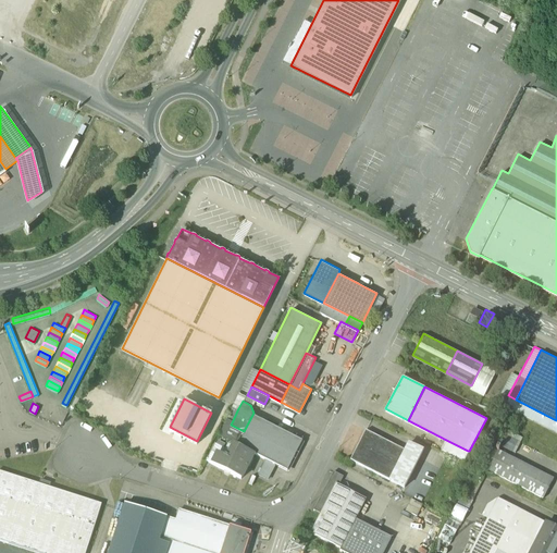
[(232,405),(226,417),(233,420),(238,408),(232,405)]
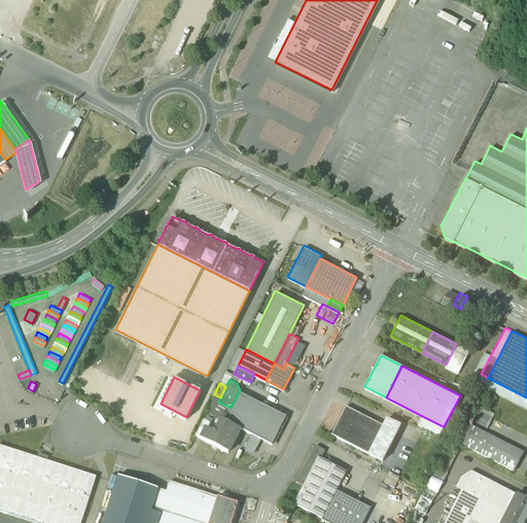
[(240,390),(231,408),(225,419),(240,426),(272,443),(286,415),(240,390)]
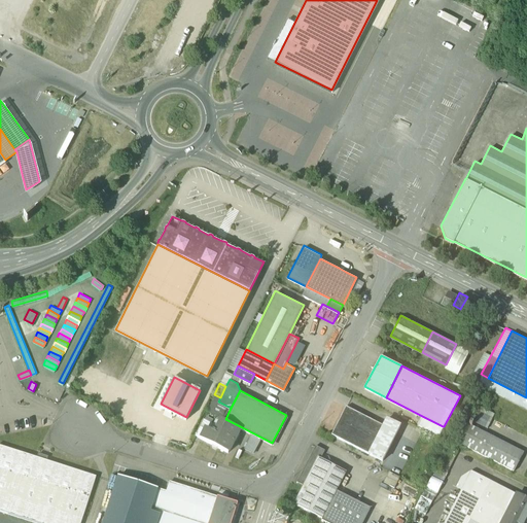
[(383,423),(346,405),(331,432),(369,452),(383,423)]
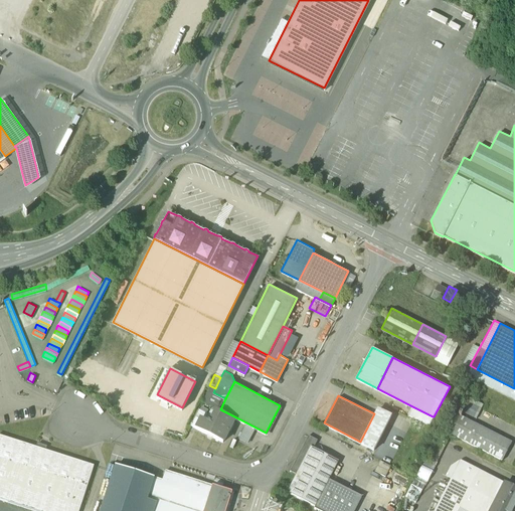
[(462,408),(475,414),(479,405),(466,399),(462,408)]
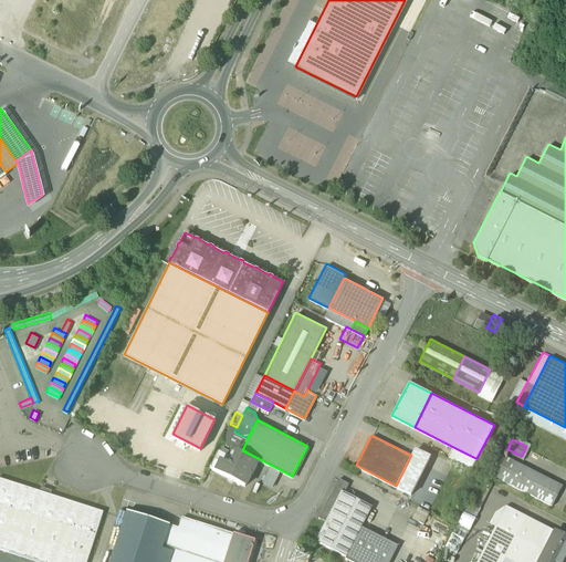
[(475,458),(453,447),(449,456),(471,467),(475,458)]
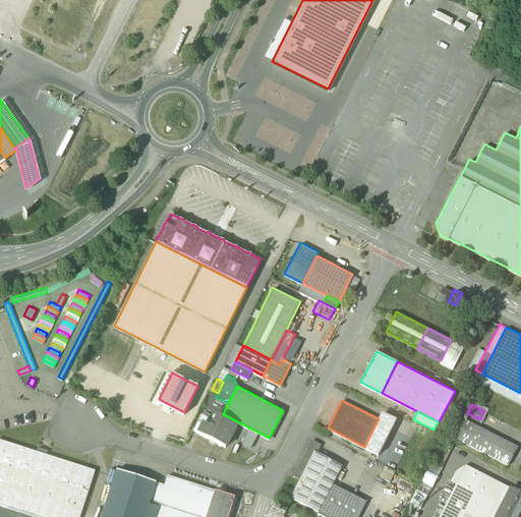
[(201,412),(192,428),(198,432),(204,420),(207,422),(209,416),(201,412)]
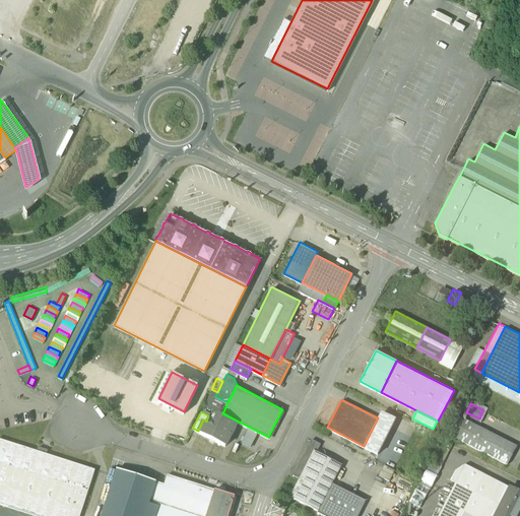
[(222,413),(218,411),(217,413),(213,423),(212,424),(209,423),(206,422),(203,420),(198,431),(224,444),(237,421),(222,413)]
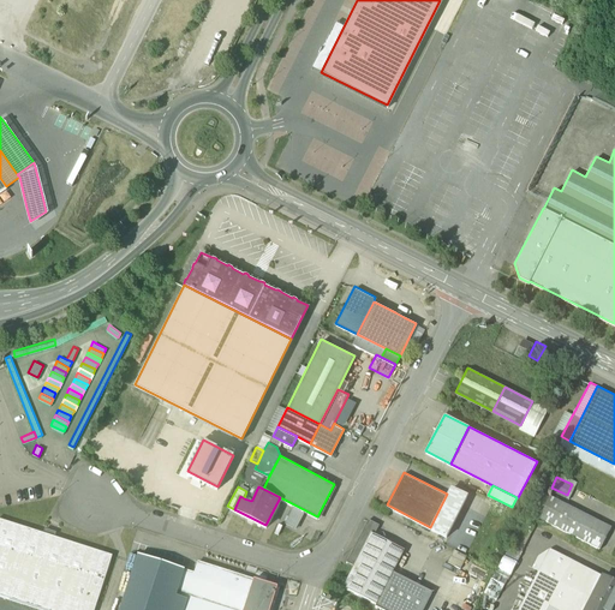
[(257,489),(251,486),(246,496),(252,500),(257,489)]
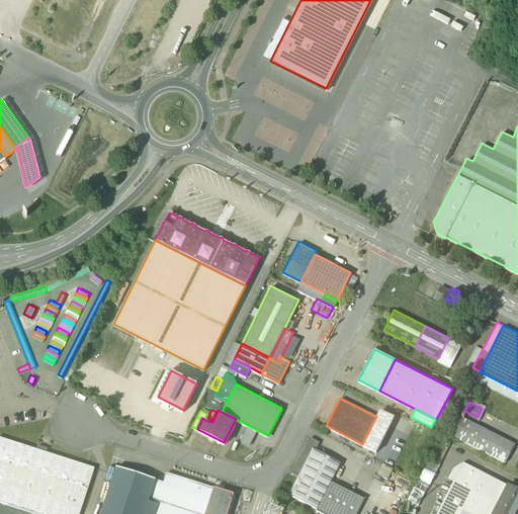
[(376,416),(362,444),(375,451),(394,417),(379,410),(376,416)]
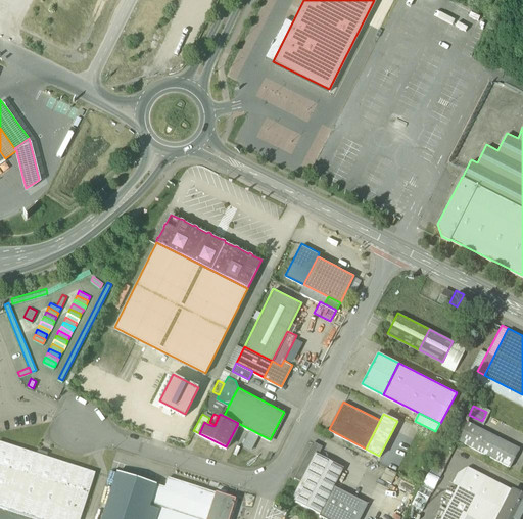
[(465,419),(456,437),(510,465),(519,446),(468,421),(465,419)]
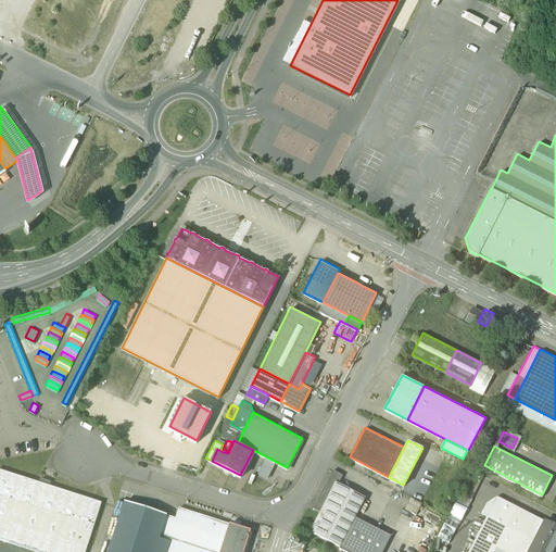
[(84,551),(101,501),(0,467),(0,537),(46,551),(84,551)]
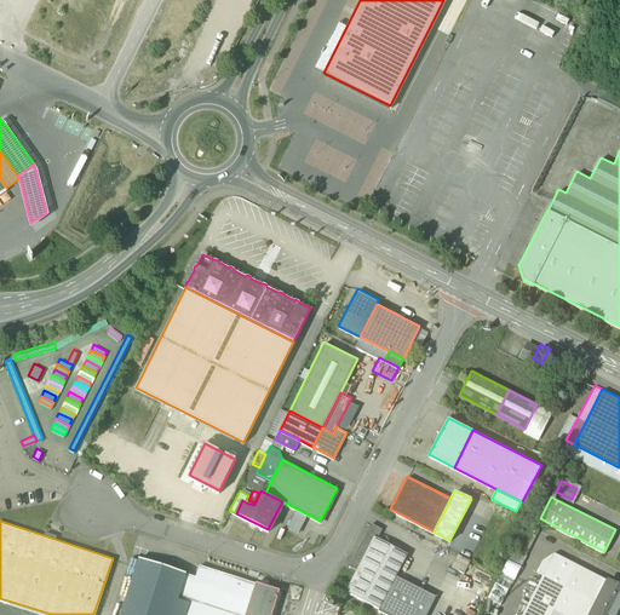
[(371,522),(349,564),(356,568),(373,535),(377,536),(382,527),(371,522)]
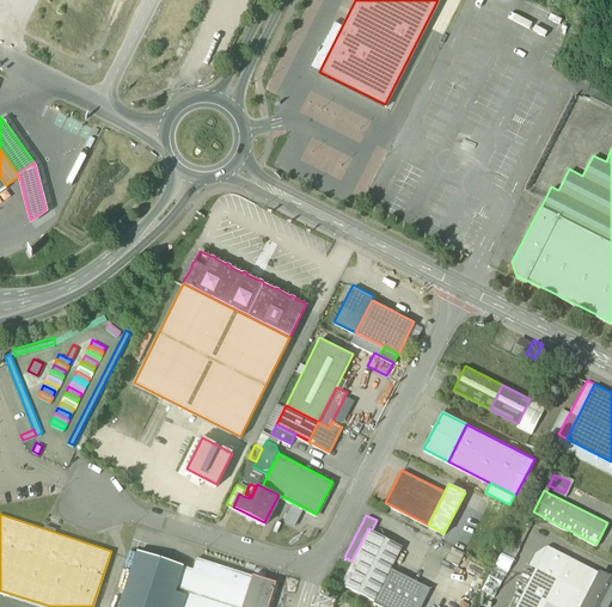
[(532,521),(519,515),(516,521),(528,527),(532,521)]
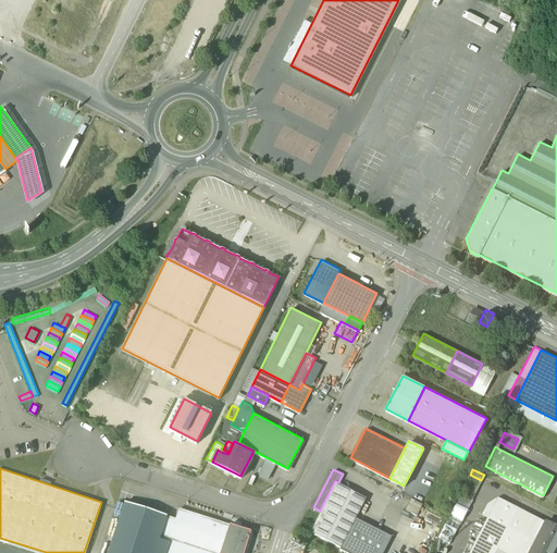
[(479,486),(481,480),(470,475),(467,480),(479,486)]
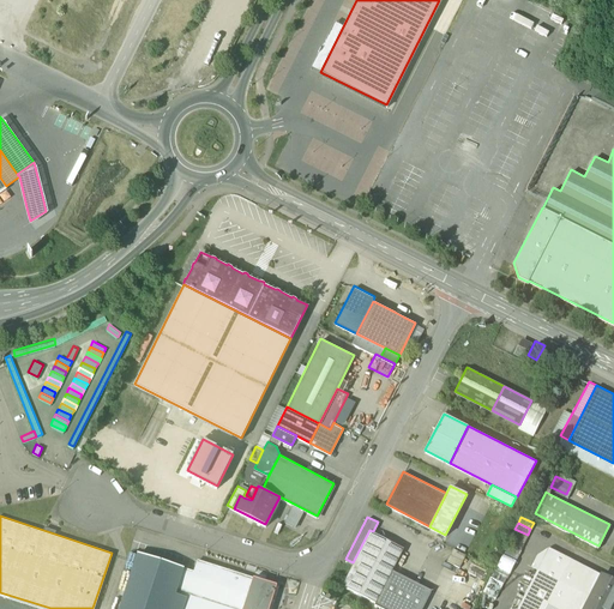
[(524,542),(528,535),(515,529),(511,535),(512,536),(524,542)]
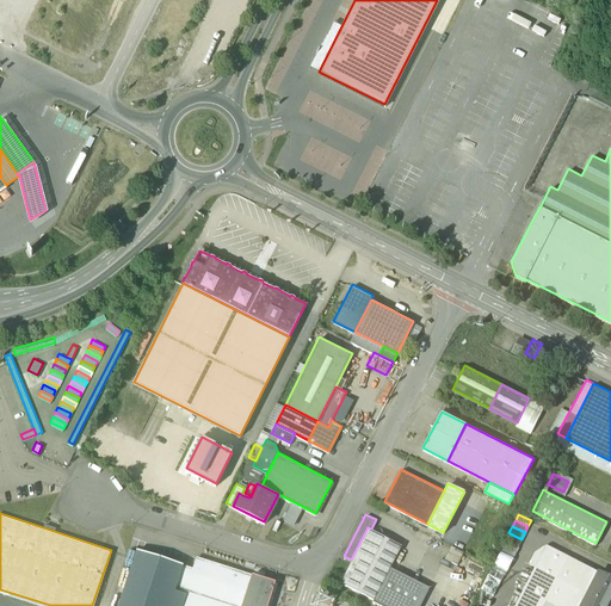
[(371,529),(368,527),(351,560),(340,581),(374,598),(390,567),(401,544),(371,529)]
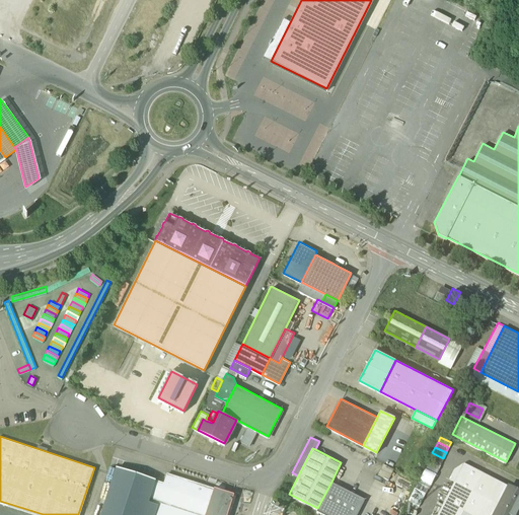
[(440,463),(443,458),(433,453),(431,458),(440,463)]
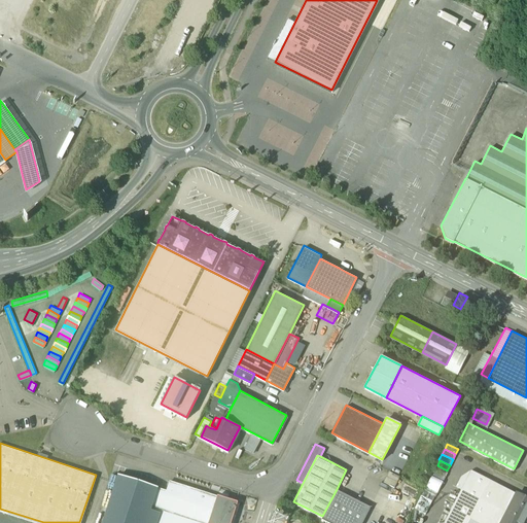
[(490,479),(470,468),(443,522),(466,522),(470,517),(469,517),(490,479)]
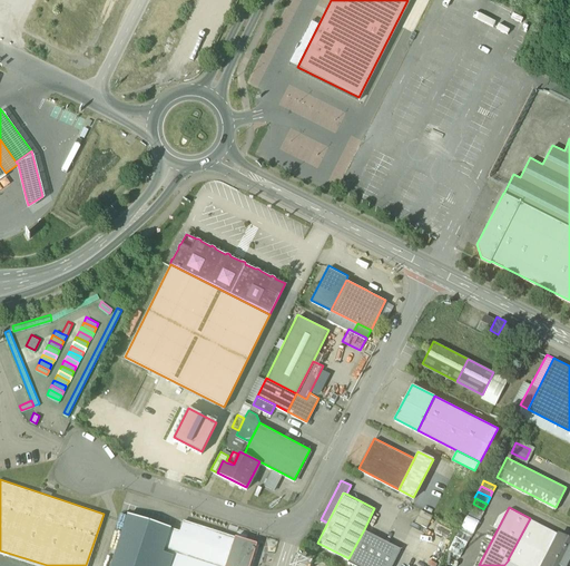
[(432,514),(421,508),(414,519),(426,526),(432,514)]
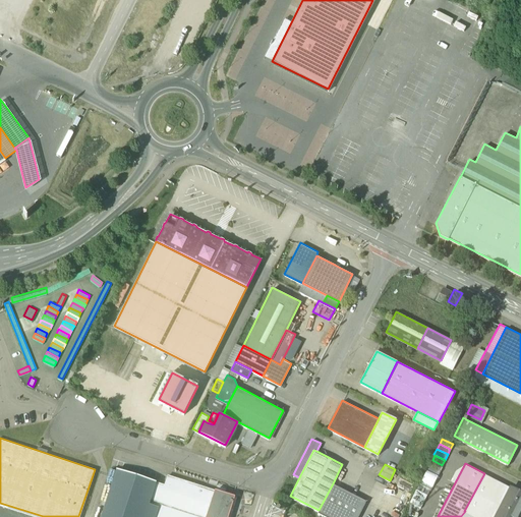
[(156,480),(117,468),(101,516),(143,516),(150,500),(156,480)]
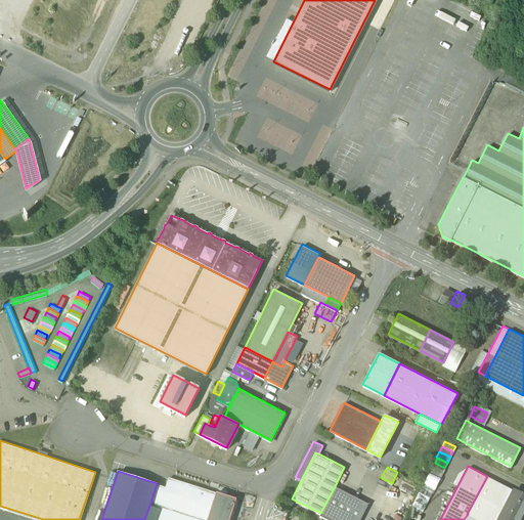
[(426,482),(435,487),(441,477),(432,472),(426,482)]
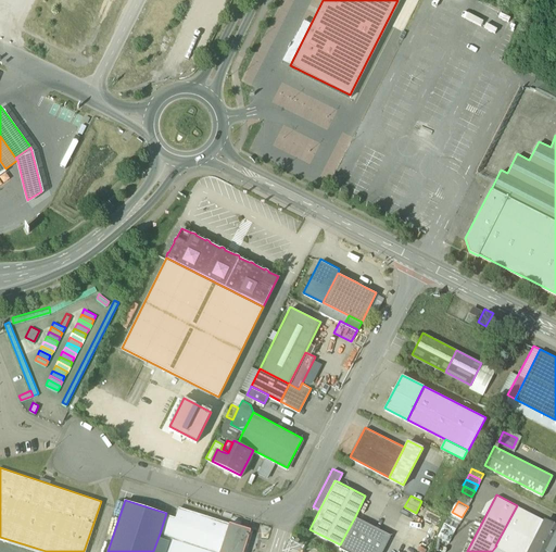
[(242,551),(251,528),(197,511),(197,510),(192,509),(192,510),(178,505),(175,516),(166,513),(160,534),(181,541),(181,542),(186,544),(186,542),(215,551),(242,551)]
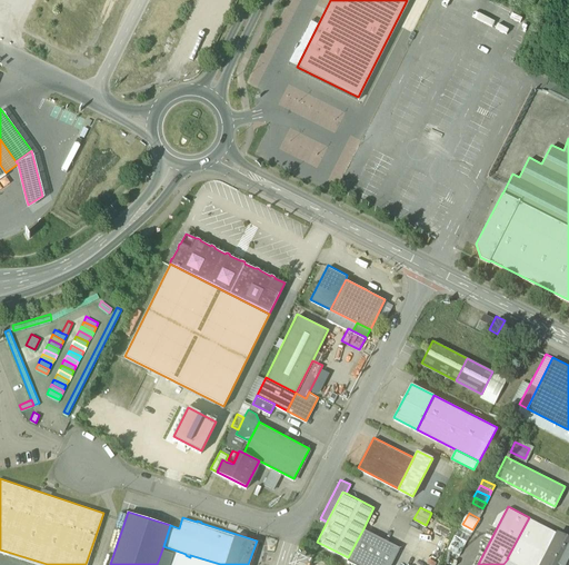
[(550,528),(529,517),(507,558),(508,558),(519,564),(565,564),(566,563),(547,553),(552,542),(545,538),(550,528)]
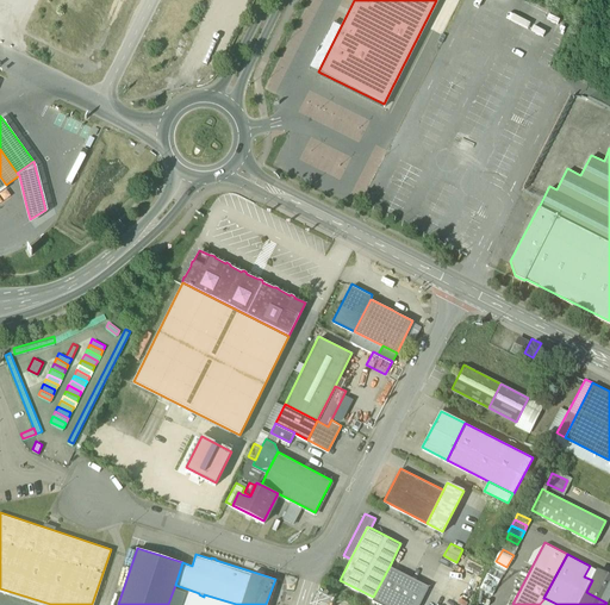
[(467,555),(464,566),(484,573),(487,561),(467,555)]
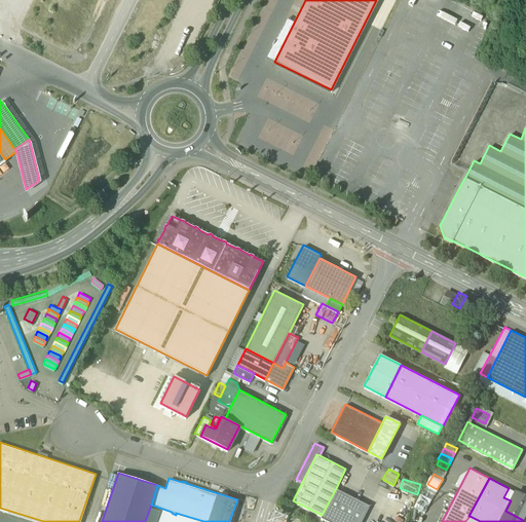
[(382,482),(375,493),(384,498),(390,487),(382,482)]
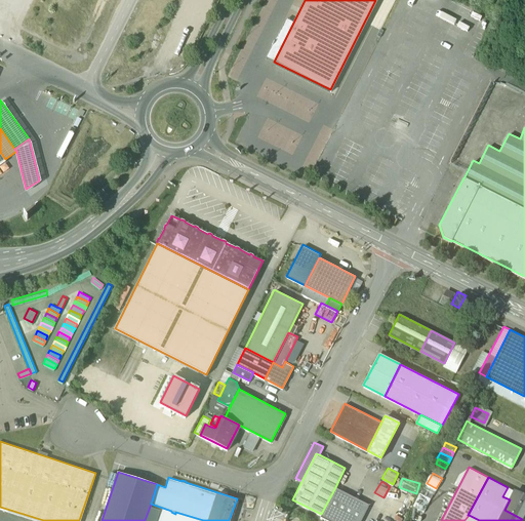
[(360,520),(369,504),(335,487),(321,514),(320,516),(329,520),(360,520)]
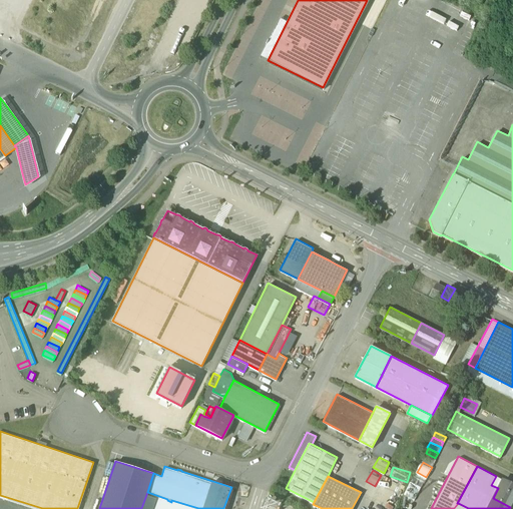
[(512,501),(512,484),(496,476),(491,485),(498,488),(493,498),(510,507),(512,501)]
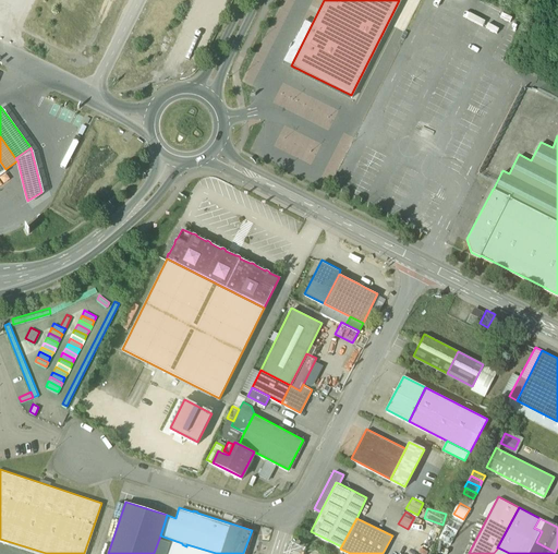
[(182,543),(160,536),(154,553),(216,553),(186,544),(186,546),(182,544),(182,543)]
